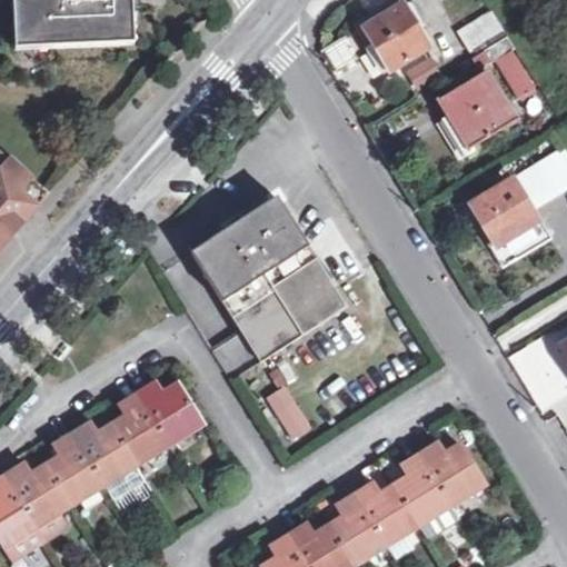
[(51,47),(126,43),(123,0),(12,0),(15,41),(51,40),(51,47)]
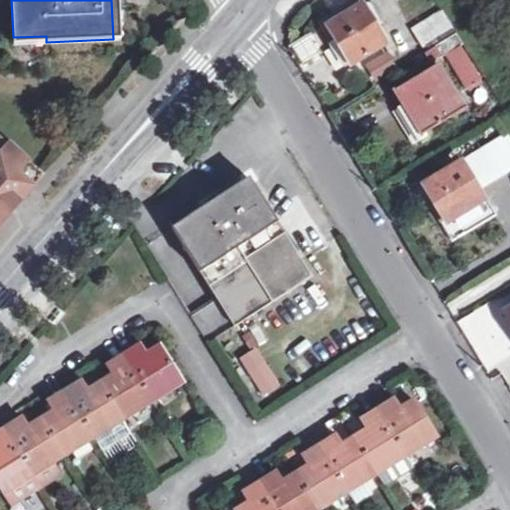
[(325,24),(334,39),(341,35),(355,58),(381,42),(358,4),(325,24)]
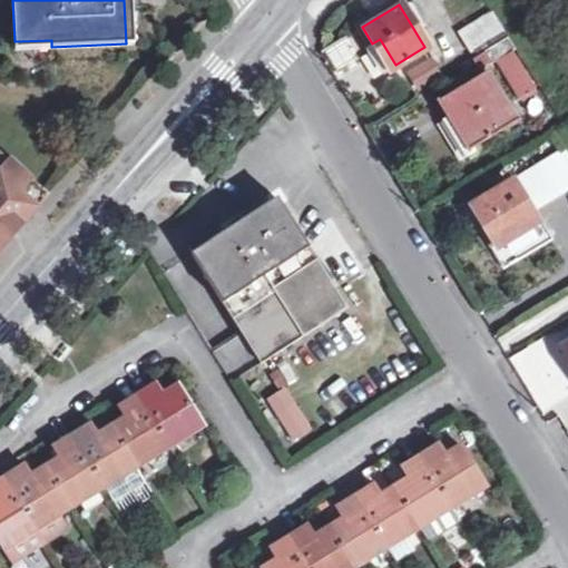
[(501,27),(488,7),(456,28),(468,48),(501,27)]
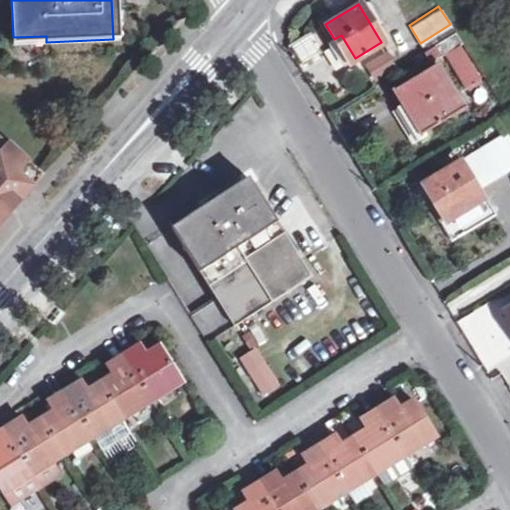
[(464,86),(479,77),(459,44),(462,42),(454,30),(422,50),(429,60),(443,51),(464,86)]
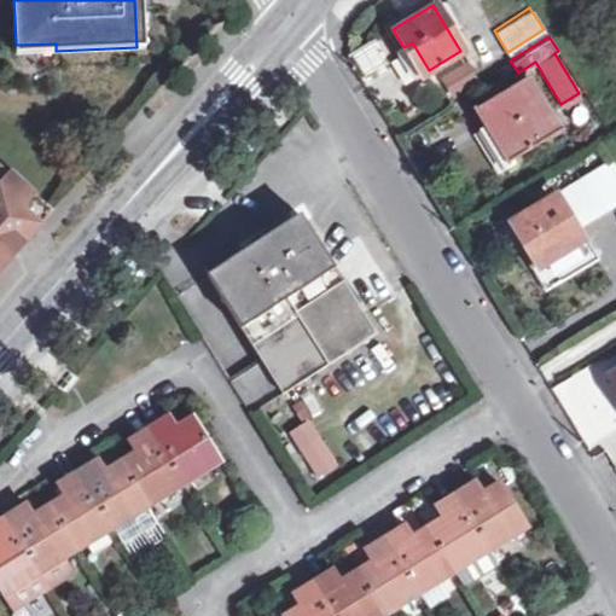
[(420,75),(429,70),(412,42),(404,47),(420,75)]
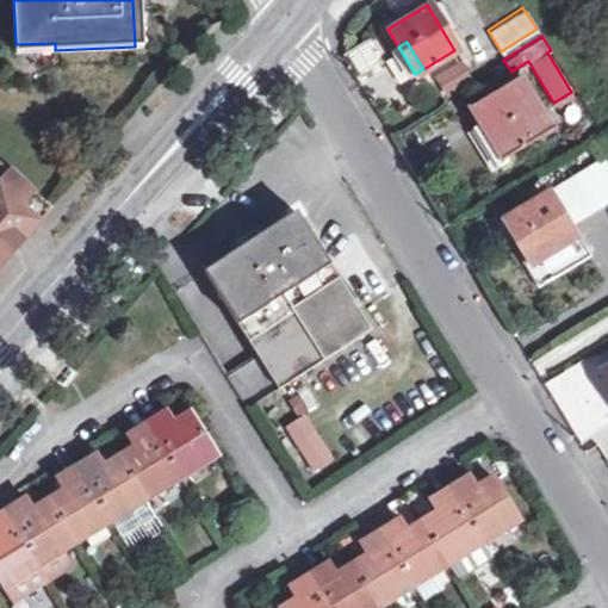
[(521,73),(466,107),(498,159),(553,124),(521,73)]
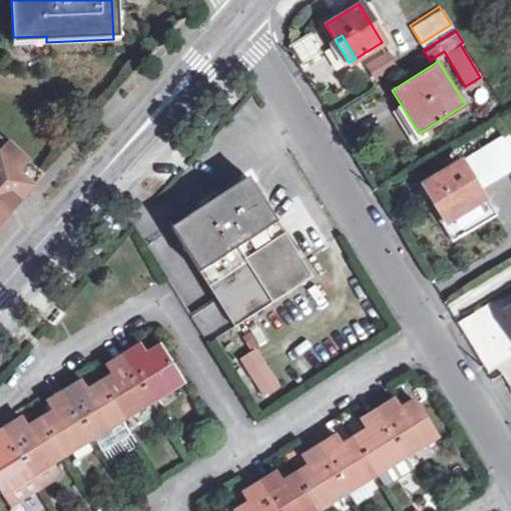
[(0,222),(44,171),(0,135),(0,222)]
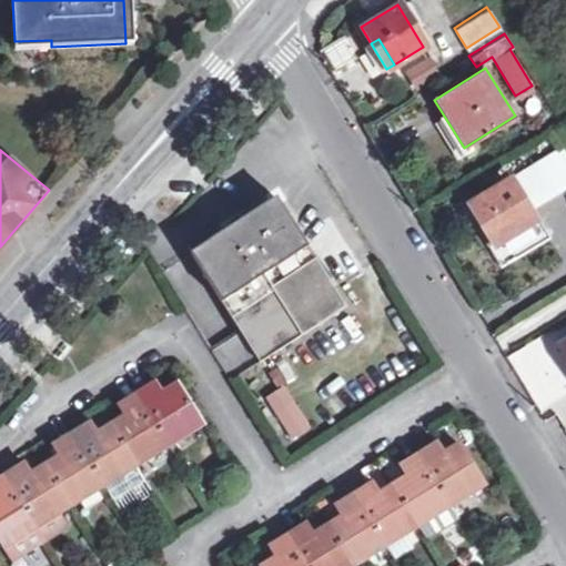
[(539,228),(535,230),(523,211),(552,193),(534,163),(468,203),(505,262),(546,236),(539,228)]
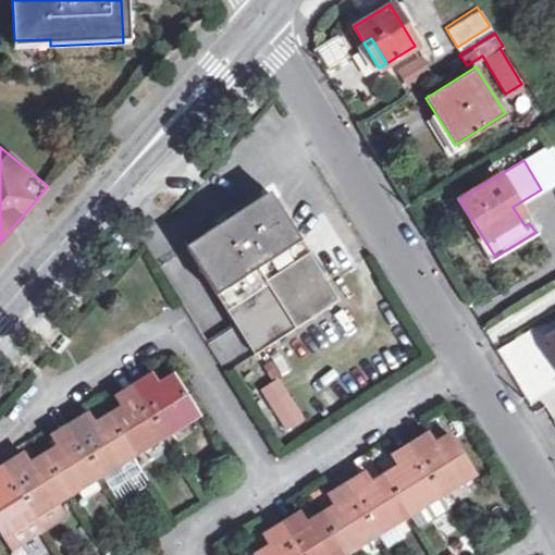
[(186,246),(232,320),(205,338),(224,371),(337,297),(269,190),(186,246)]
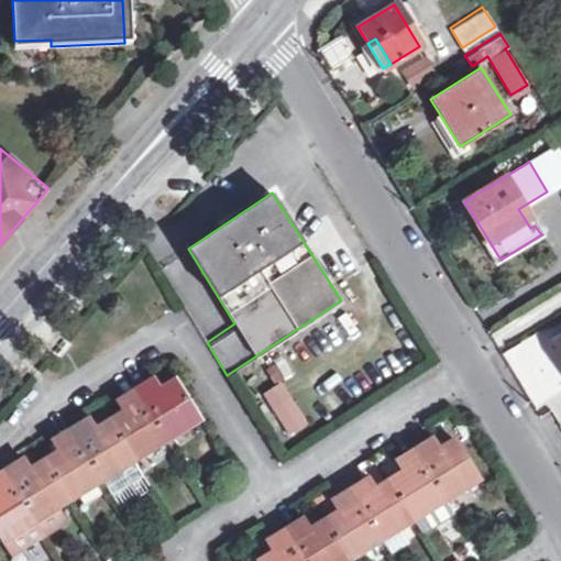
[(53,506),(199,415),(174,376),(160,385),(153,375),(113,400),(120,410),(95,426),(89,416),(48,440),(55,451),(30,466),(24,457),(0,471),(0,542),(7,552),(61,519),(53,506)]
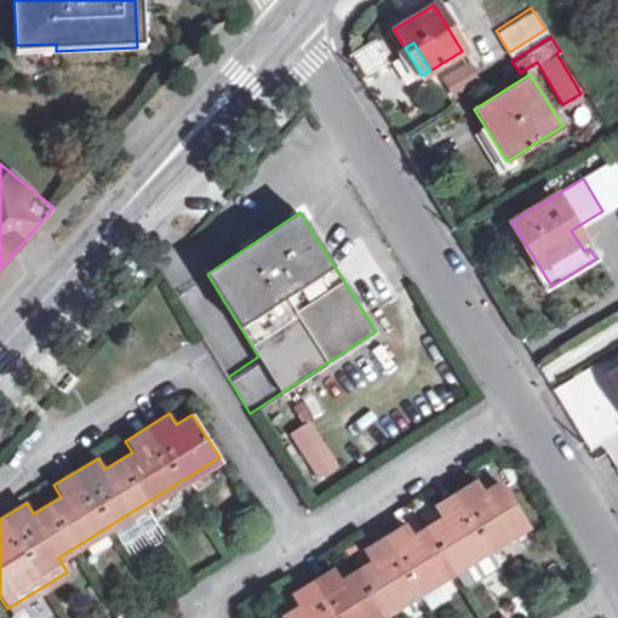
[(309,421),(289,431),(318,478),(336,465),(309,421)]
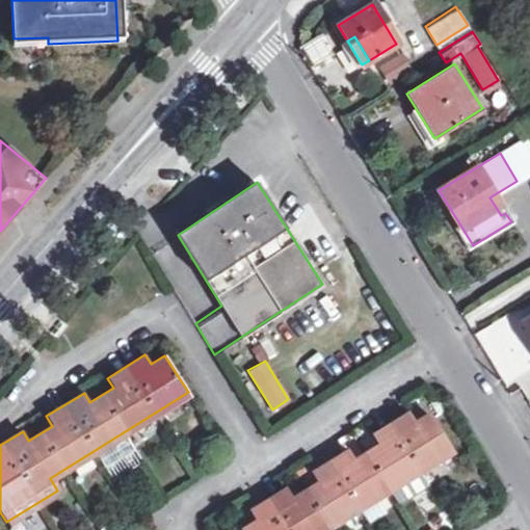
[(322,529),(391,487),(417,472),(453,449),(429,412),(415,421),(408,412),(373,434),(378,443),(353,458),(348,449),(312,472),(317,480),(292,496),(286,487),(250,509),(256,519),(240,528),(241,529),(322,529)]
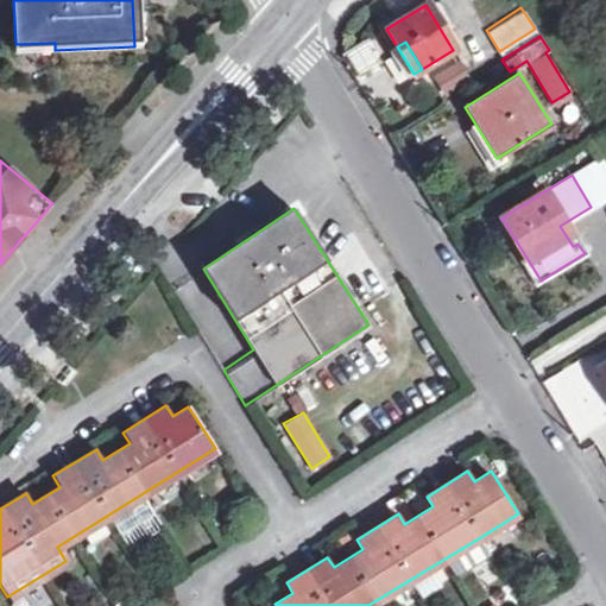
[(486,553),(477,540),(447,557),(455,572),(486,553)]
